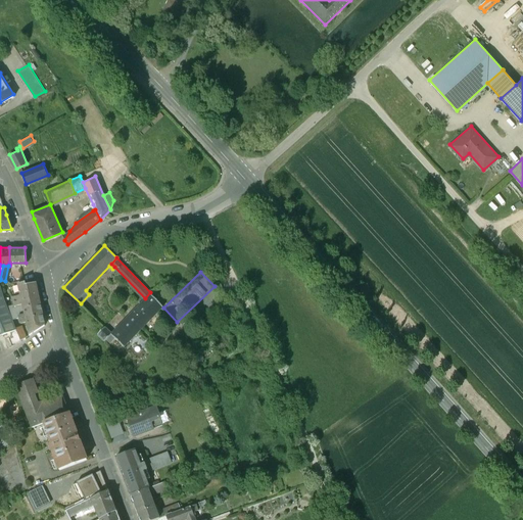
[(36,281),(25,283),(25,280),(24,281),(18,282),(20,293),(24,305),(40,302),(36,281)]
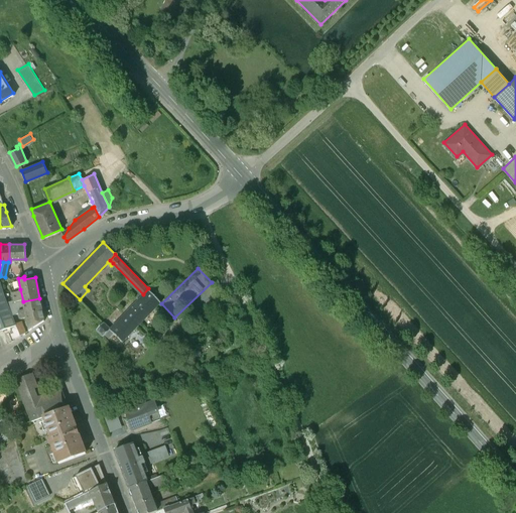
[(7,301),(4,294),(0,281),(0,329),(16,323),(12,314),(12,313),(7,301)]
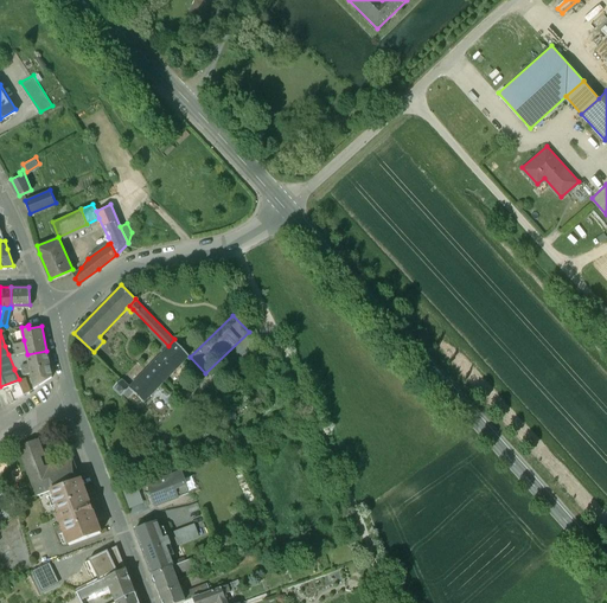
[(189,354),(174,339),(168,346),(129,386),(134,391),(144,401),(189,354)]
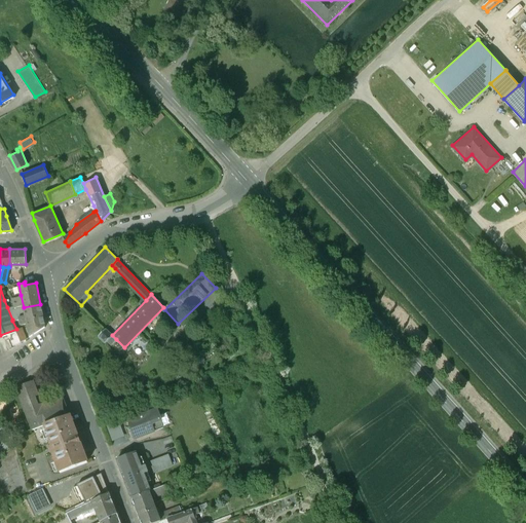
[(21,295),(13,296),(15,305),(7,307),(12,320),(20,316),(21,323),(27,321),(24,307),(21,295)]
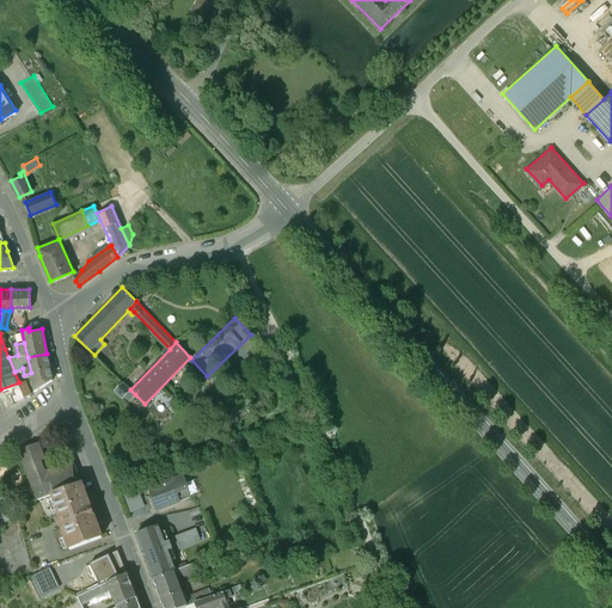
[(51,378),(47,354),(28,357),(31,373),(35,388),(51,378)]
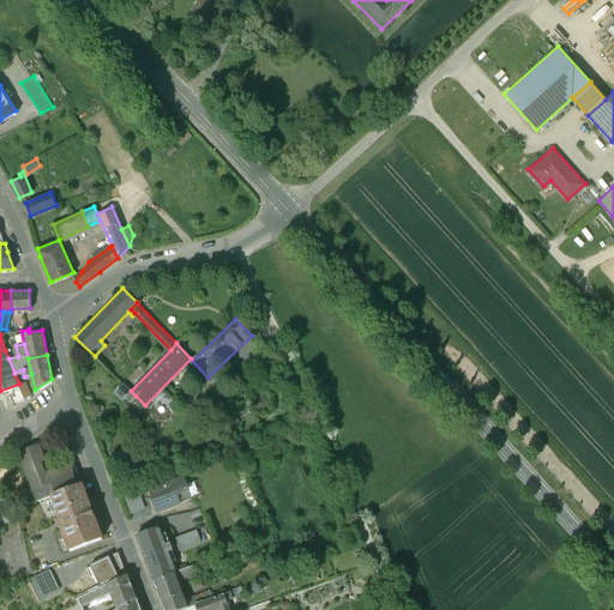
[(20,372),(14,374),(19,384),(24,397),(30,393),(20,372)]
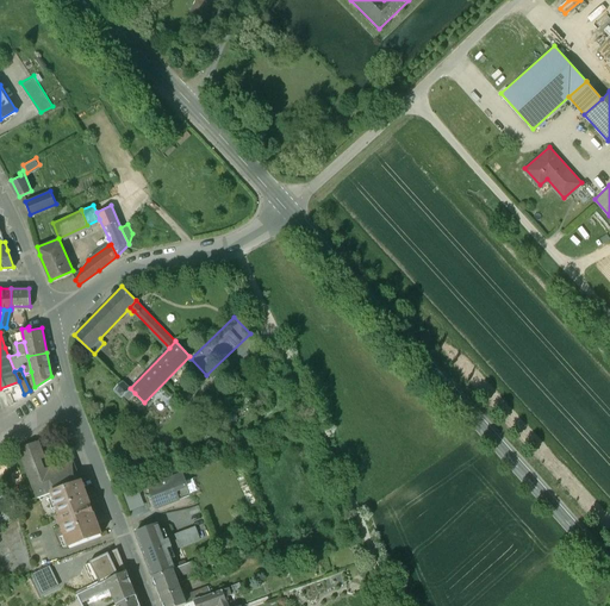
[(120,380),(113,387),(122,395),(124,393),(129,398),(135,393),(130,388),(120,380)]
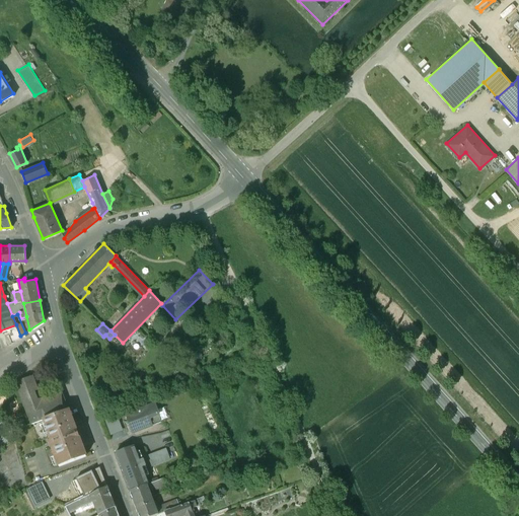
[(60,390),(41,397),(41,396),(39,397),(35,388),(36,387),(31,374),(16,380),(31,422),(44,417),(67,409),(60,390)]
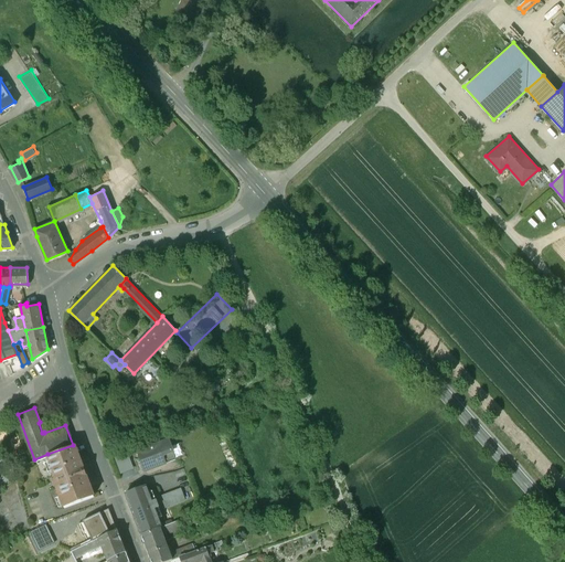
[(168,437),(137,449),(145,469),(176,457),(168,437)]
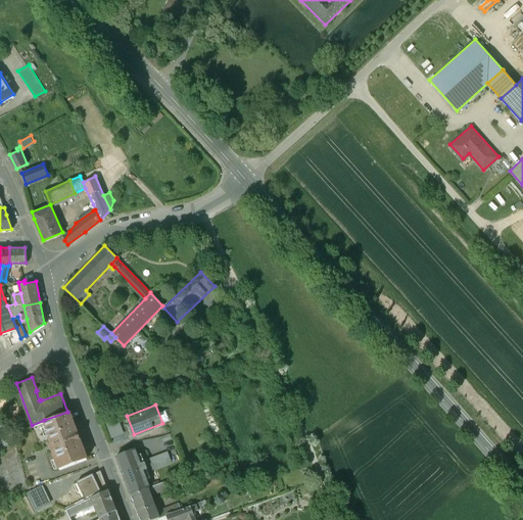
[(77,432),(68,411),(67,412),(44,420),(48,430),(52,441),(49,442),(51,448),(52,448),(59,467),(87,457),(80,438),(78,431),(77,432)]
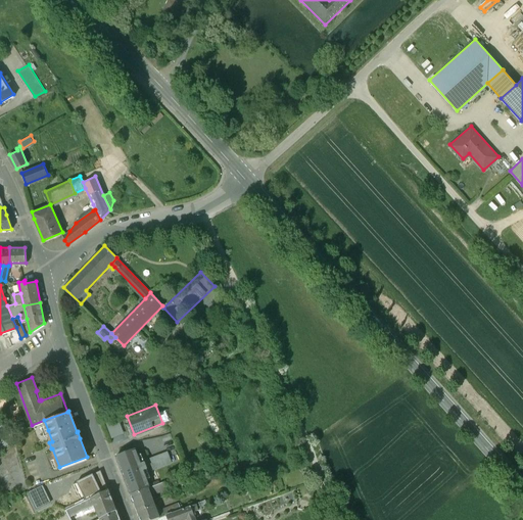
[(120,417),(107,421),(113,434),(125,430),(120,417)]
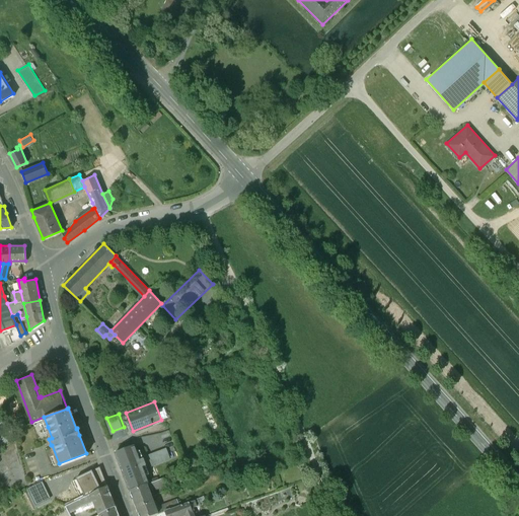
[(48,427),(44,417),(31,422),(11,429),(15,438),(48,427)]
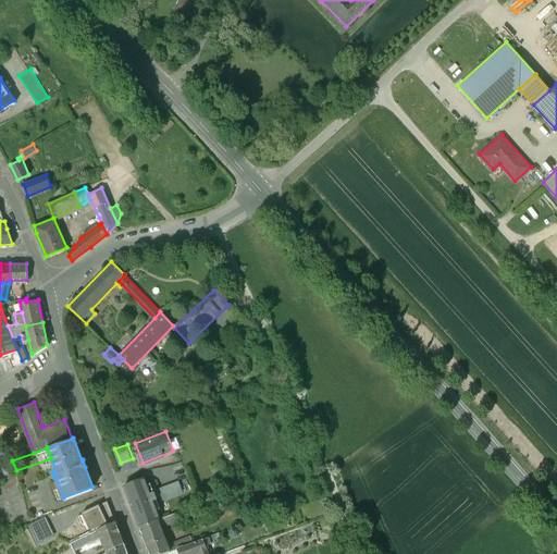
[(162,478),(173,474),(169,463),(158,467),(162,478)]
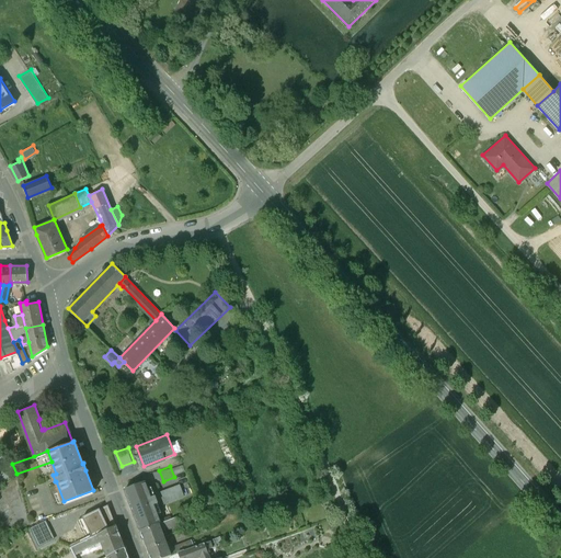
[(145,480),(124,488),(139,528),(160,521),(157,512),(153,503),(157,501),(155,494),(150,497),(147,487),(145,480)]
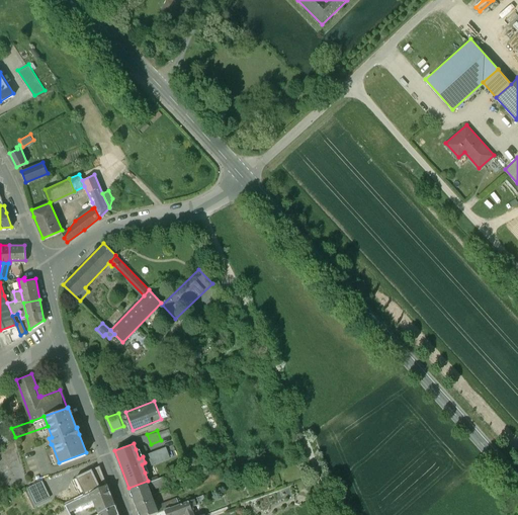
[(165,446),(149,452),(152,462),(169,455),(165,446)]
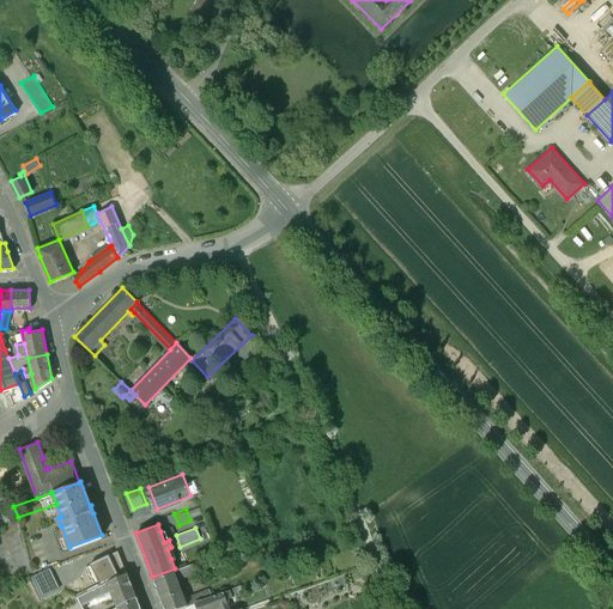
[(90,561),(101,584),(107,580),(126,571),(117,548),(90,561)]
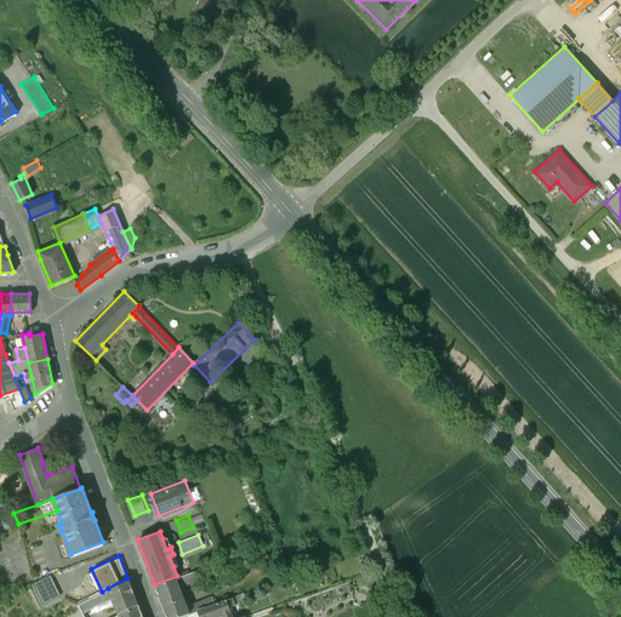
[(197,569),(187,572),(191,581),(199,577),(197,569)]
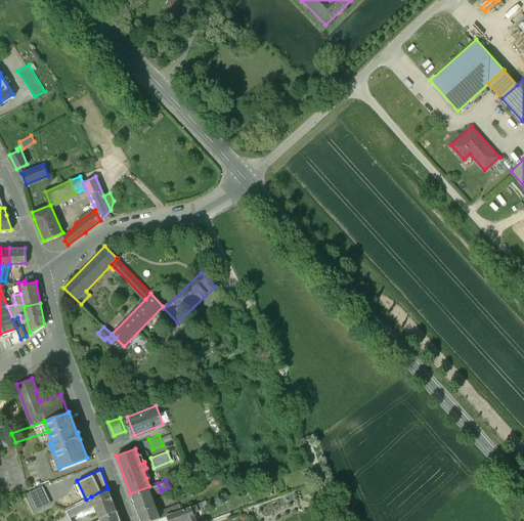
[(149,486),(130,493),(135,506),(153,498),(149,491),(153,490),(153,491),(155,492),(161,490),(158,483),(149,486)]
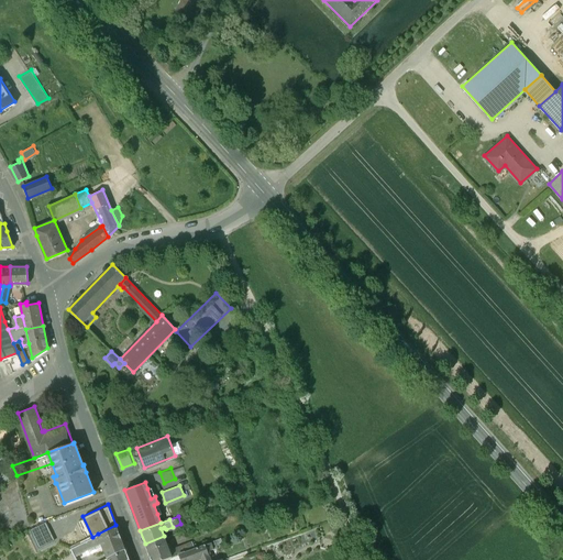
[(30,528),(39,546),(54,538),(45,520),(30,528)]
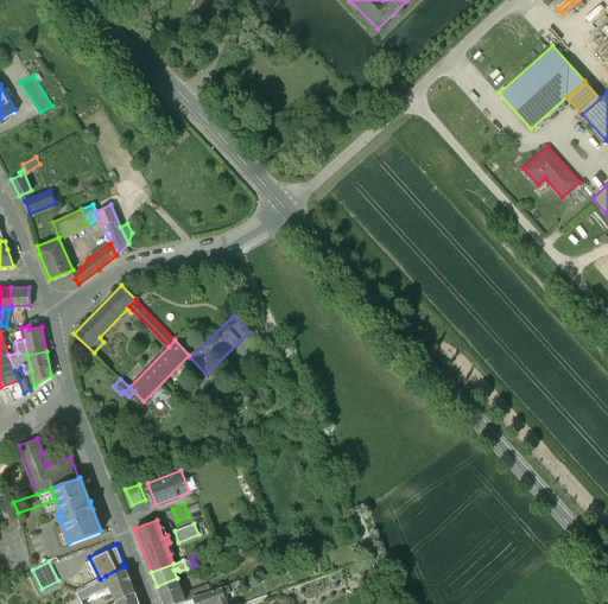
[(125,566),(106,576),(109,584),(116,601),(134,591),(125,566)]
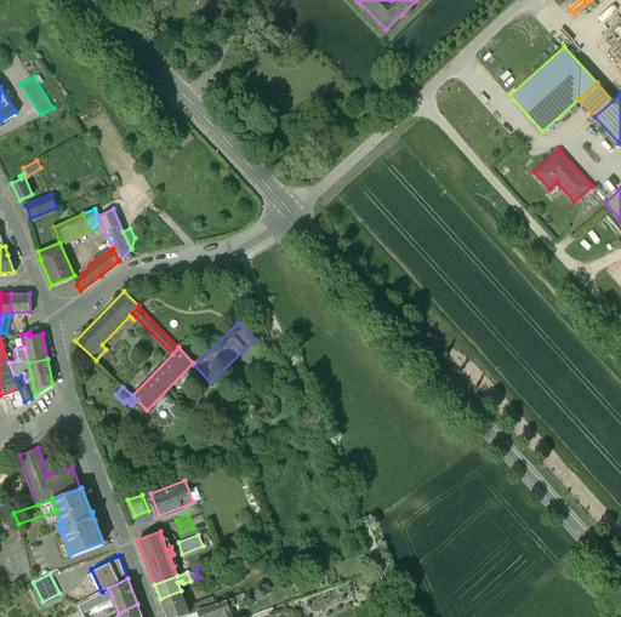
[(102,592),(79,603),(83,611),(112,596),(108,588),(102,592)]
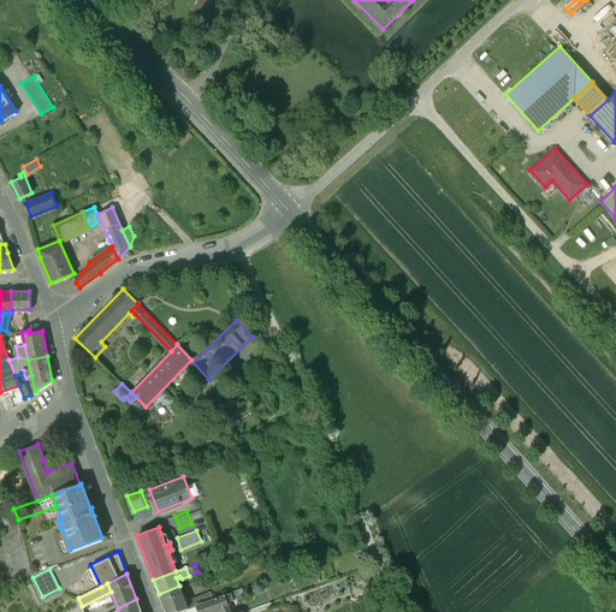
[(179,586),(159,594),(165,611),(175,611),(188,607),(185,602),(179,586)]
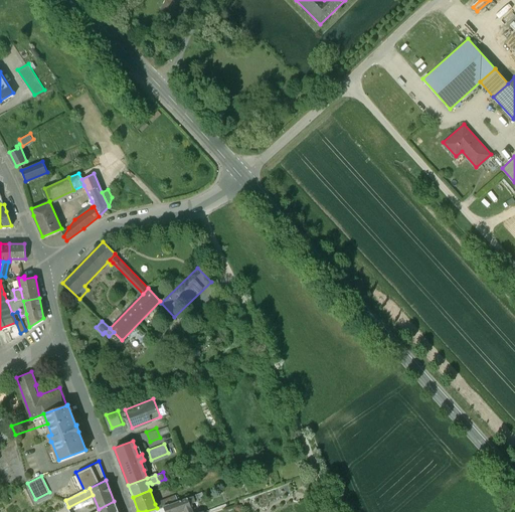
[(164,498),(166,504),(177,500),(178,501),(175,494),(164,498)]
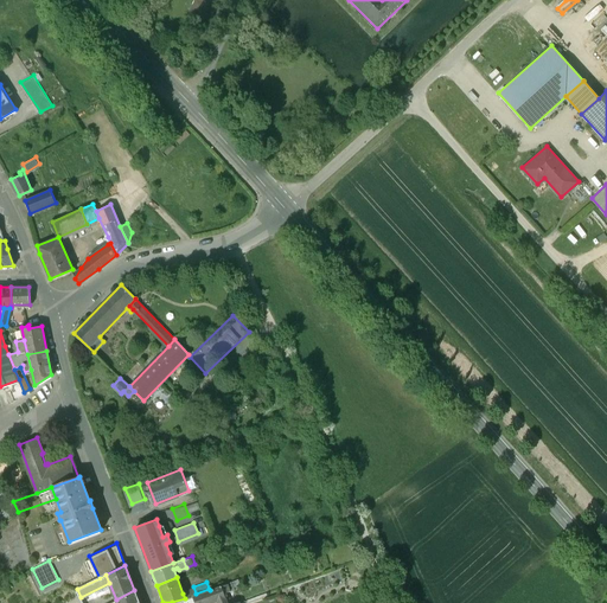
[(196,594),(193,595),(196,602),(208,602),(212,602),(227,602),(223,592),(221,585),(210,590),(209,589),(196,594)]
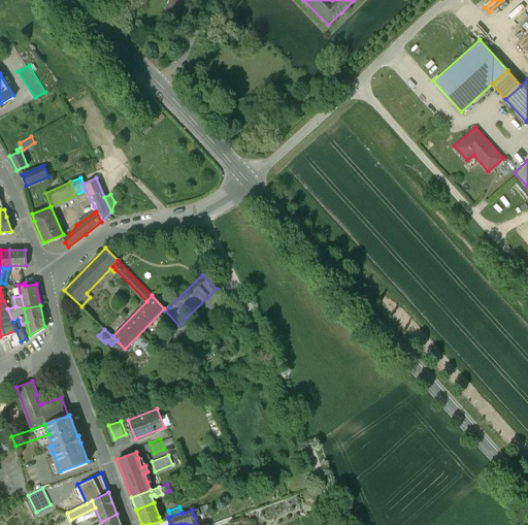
[(159,517),(161,521),(168,518),(170,517),(168,511),(162,513),(161,515),(162,516),(159,517)]
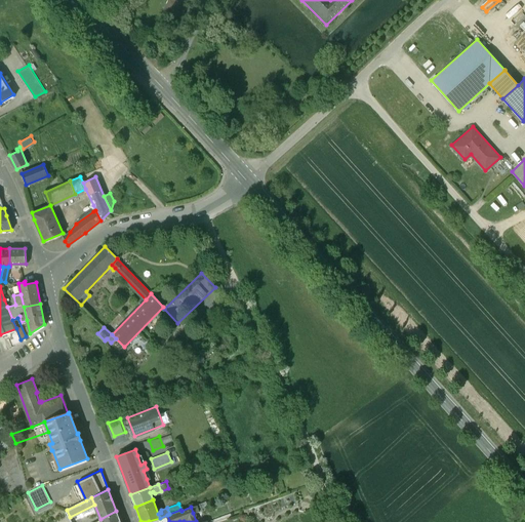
[(120,521),(116,511),(101,519),(102,521),(120,521)]
